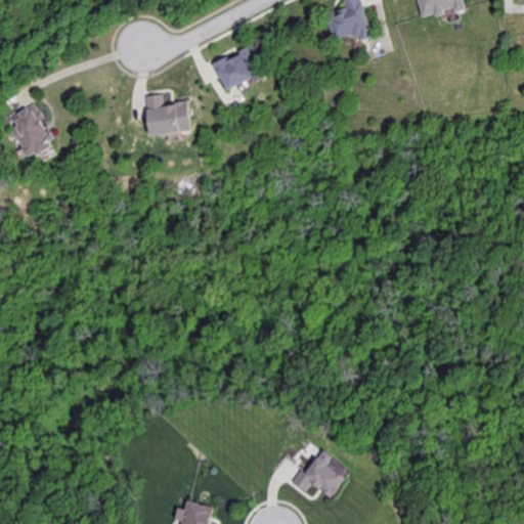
[(336,44),(373,33),(361,0),(343,0),(347,8),(326,14),(336,44)]
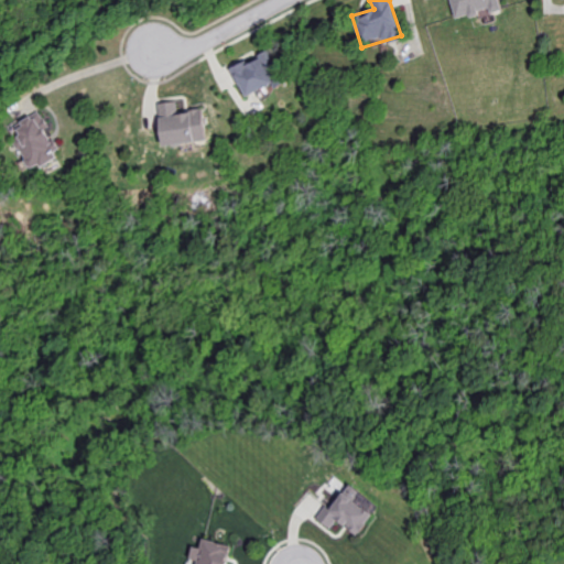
[(449,0),(455,19),(489,11),(490,14),(502,11),(499,0),(449,0)]
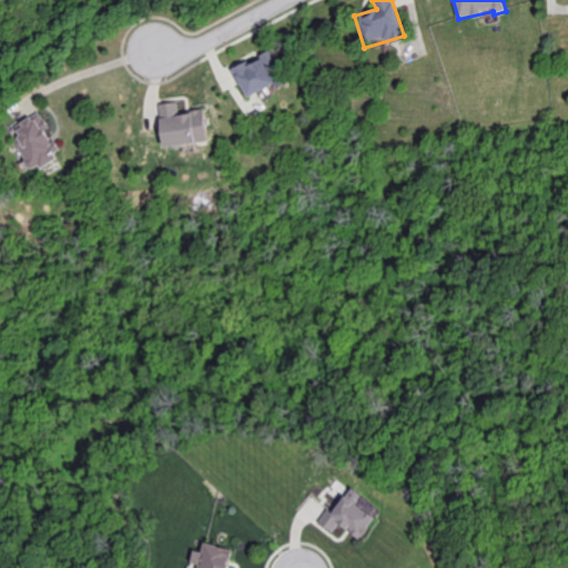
[(282,69),(272,49),(233,69),(246,97),(275,82),(271,74),(282,69)]
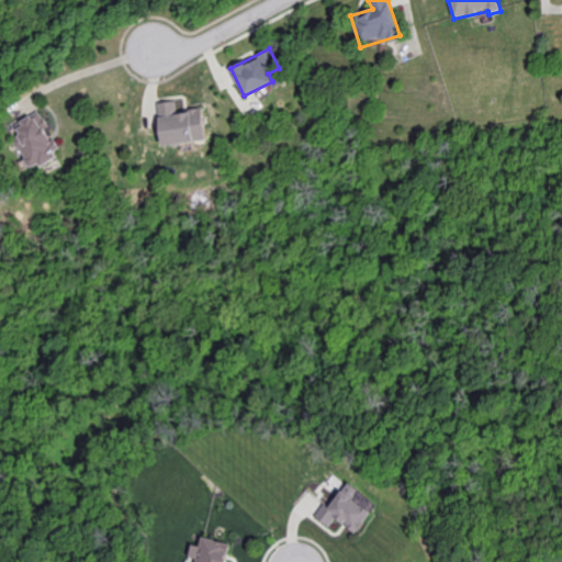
[(201,109),(177,109),(177,100),(158,101),(159,142),(202,141),(201,109)]
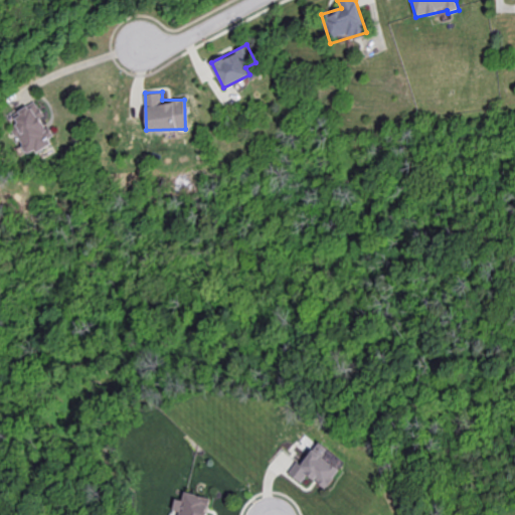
[(25,154),(53,143),(43,118),(44,117),(38,103),(12,113),(18,126),(15,128),(25,154)]
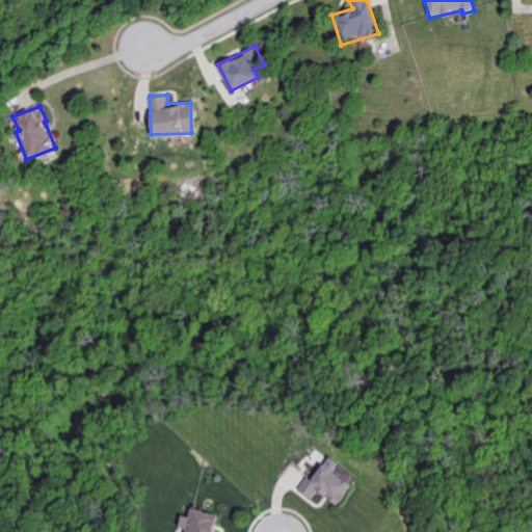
[(300,489),(313,499),(320,490),(339,504),(353,484),(336,471),(341,462),(331,456),(314,479),(310,476),(300,489)]
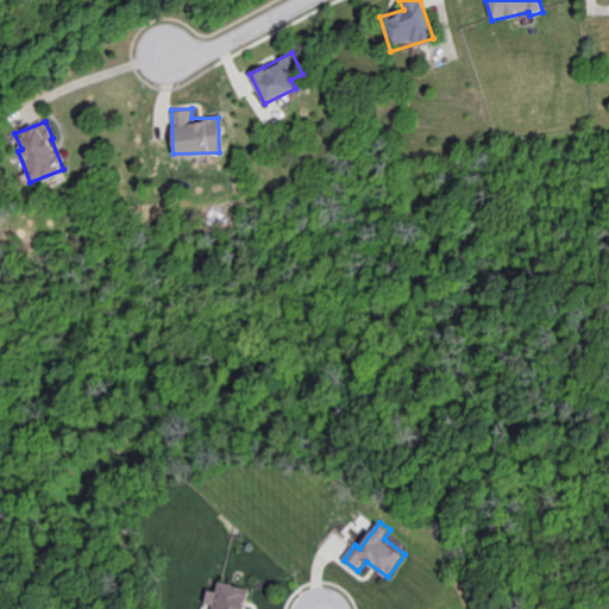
[(245,608),(250,588),(219,582),(217,591),(208,589),(205,603),(212,604),(211,608),(245,608)]
